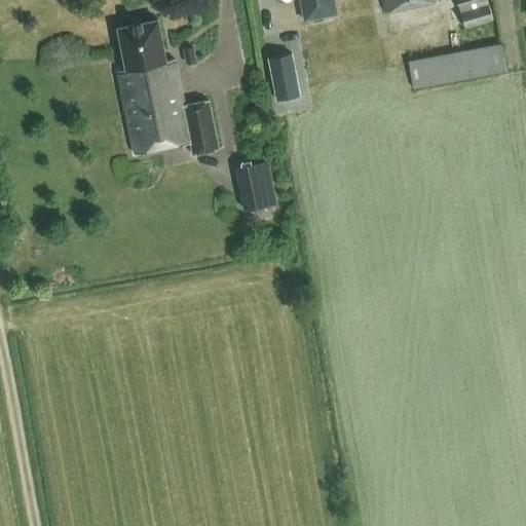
[(336,13),(333,0),(300,0),(304,21),(336,13)]
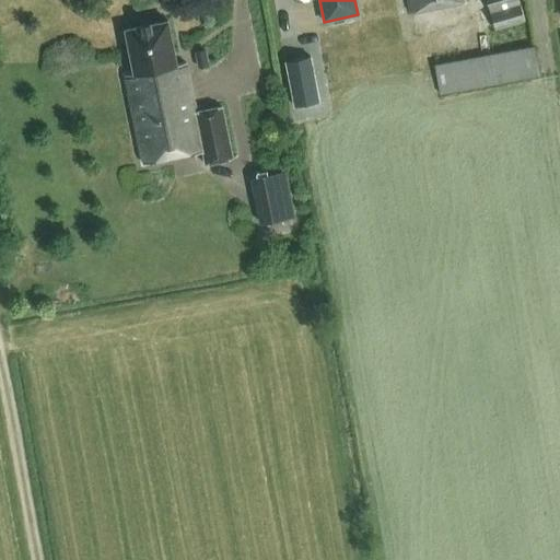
[(409,0),(412,12),(467,1),(466,0),(409,0)]
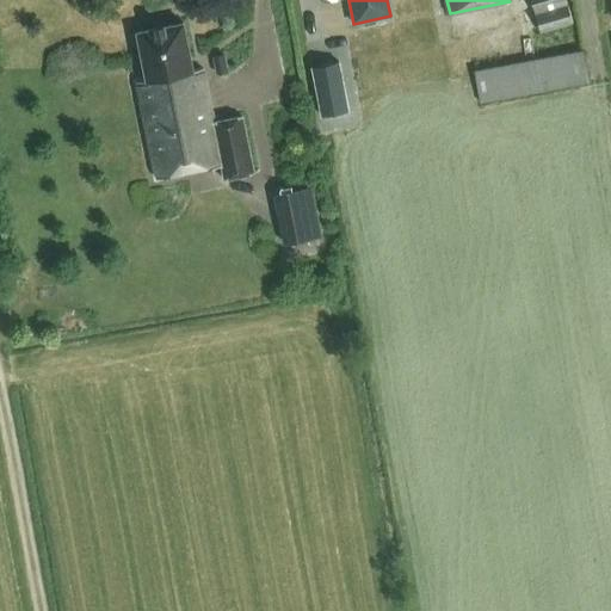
[(531,0),(541,32),(588,19),(582,0),(531,0)]
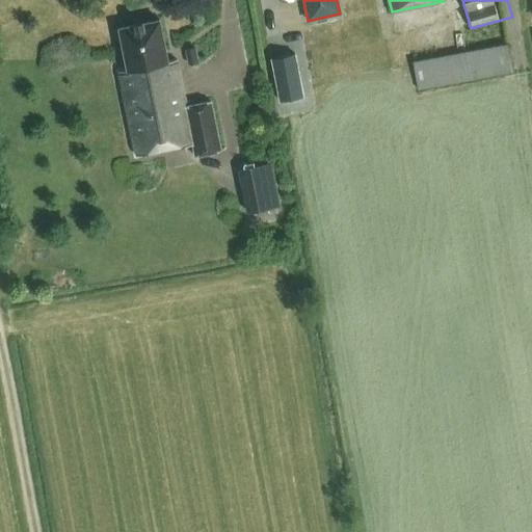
[(178,58),(176,59),(168,60),(162,30),(160,19),(118,28),(121,38),(127,69),(120,71),(137,156),(192,144),(195,157),(220,152),(210,102),(188,106),(178,58)]
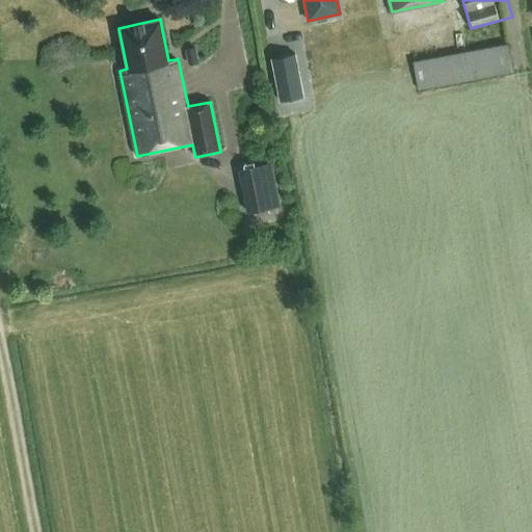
[(413,62),(419,89),(513,72),(508,44),(413,62)]
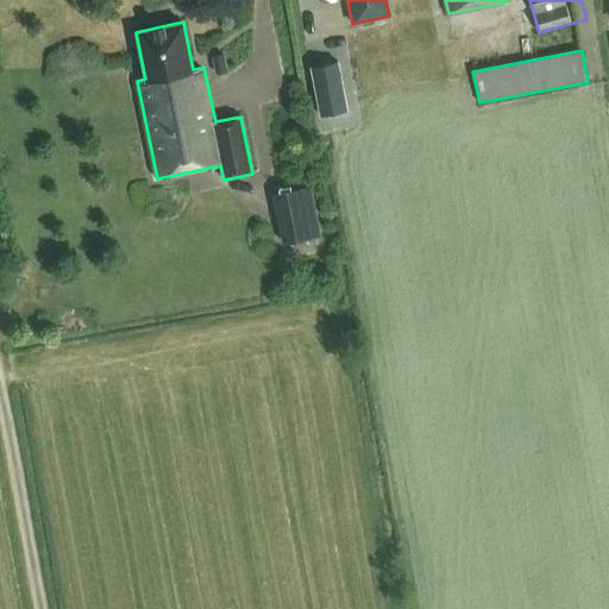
[(212,57),(215,74),(228,70),(225,55),(212,57)]
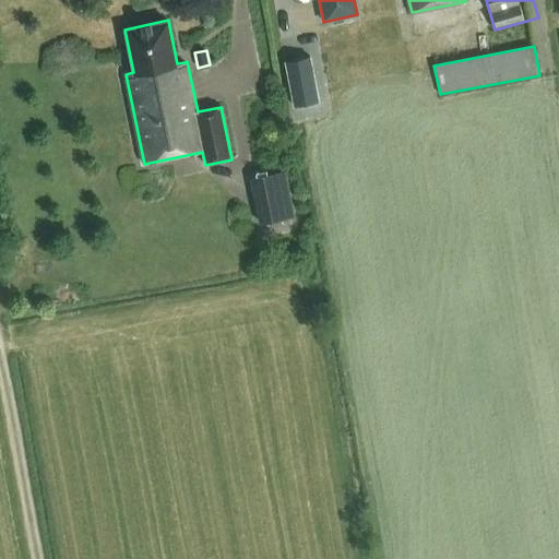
[(320,102),(311,56),(285,61),(294,107),(320,102)]
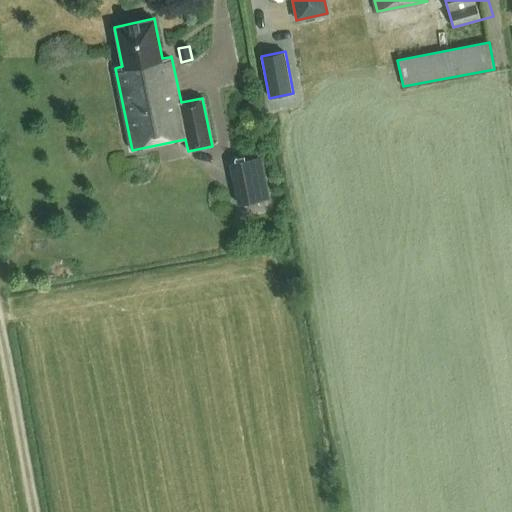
[(237,176),(242,202),(270,197),(264,170),(237,176)]
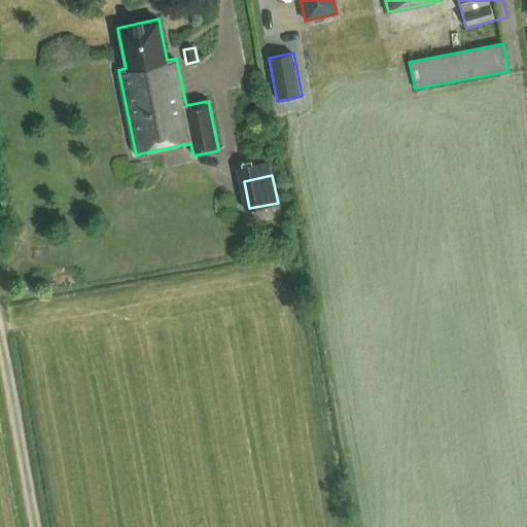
All buildings are outlined.
